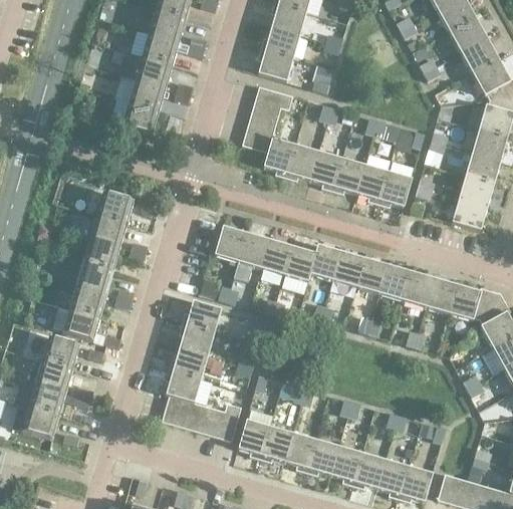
[(158,0),(155,10),(186,19),(192,0),(158,0)]
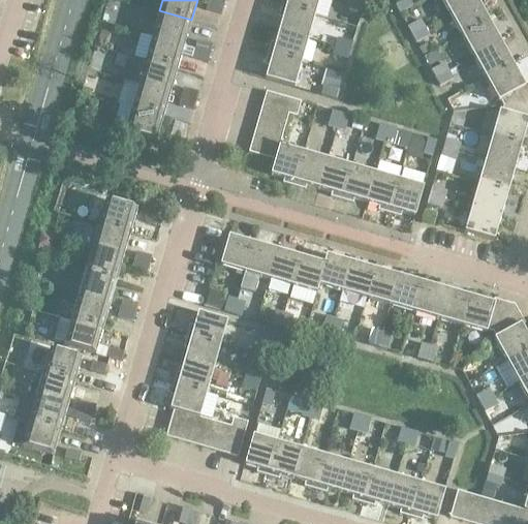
[(224,2),(217,0),(209,0),(207,7),(221,11),(224,2)]
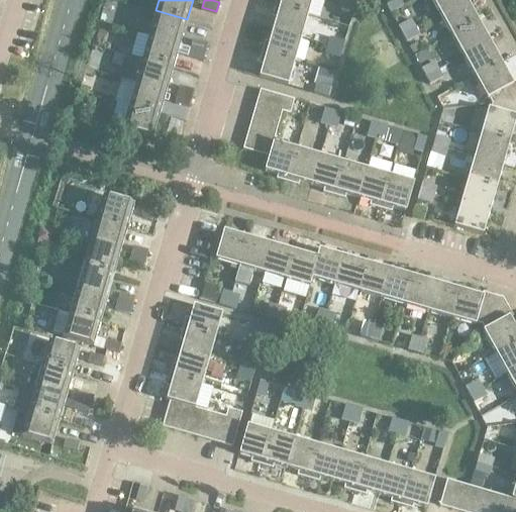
[(276,0),(276,2),(308,11),(311,0),(276,0)]
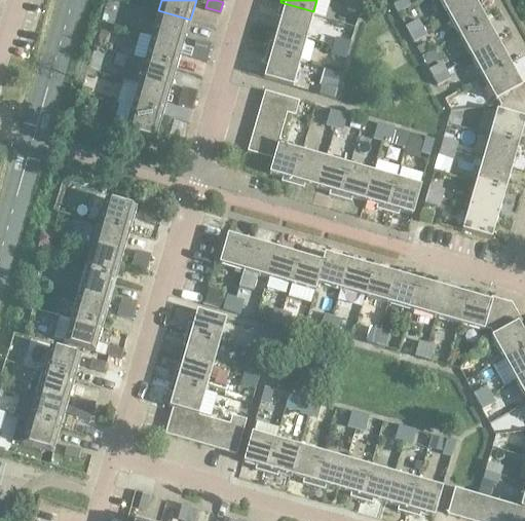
[(363,0),(346,0),(345,3),(360,8),(363,0)]
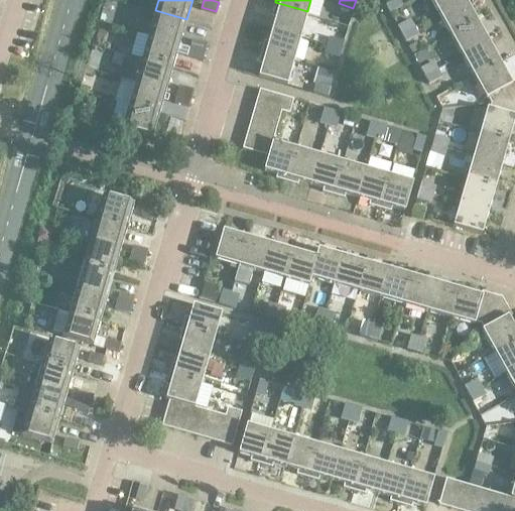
[(389,0),(386,2),(390,10),(403,2),(402,0),(389,0)]
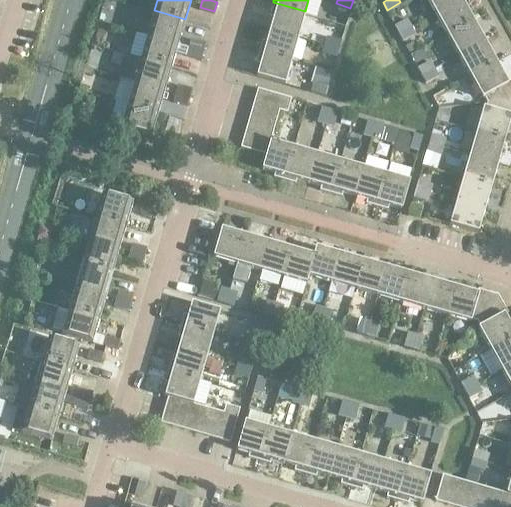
[(430,0),(436,10),(455,0),(430,0)]
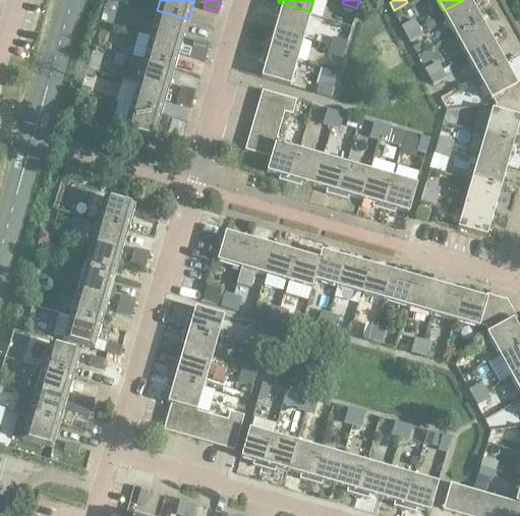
[(481,17),(472,0),(463,0),(444,10),(455,32),(481,17)]
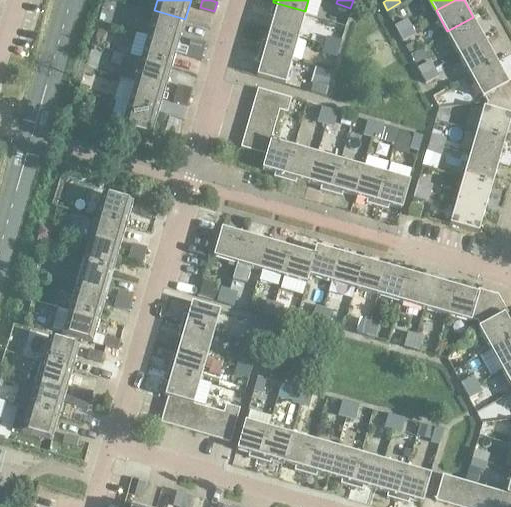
[(305,11),(273,2),(270,13),(274,14),(270,27),(299,34),(305,11)]
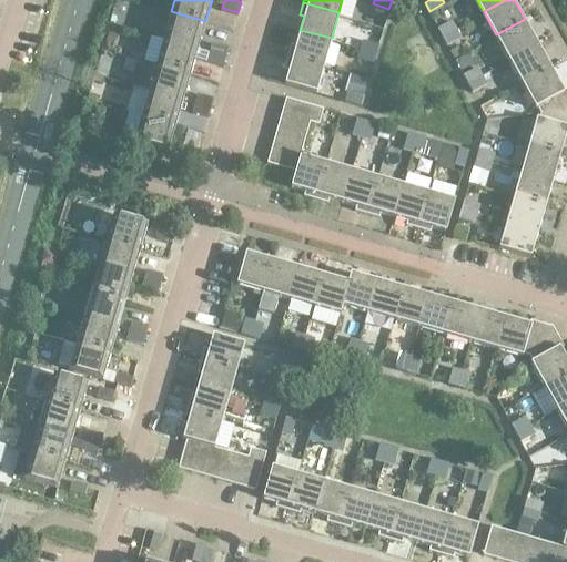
[(205,21),(171,11),(164,37),(198,47),(205,21)]
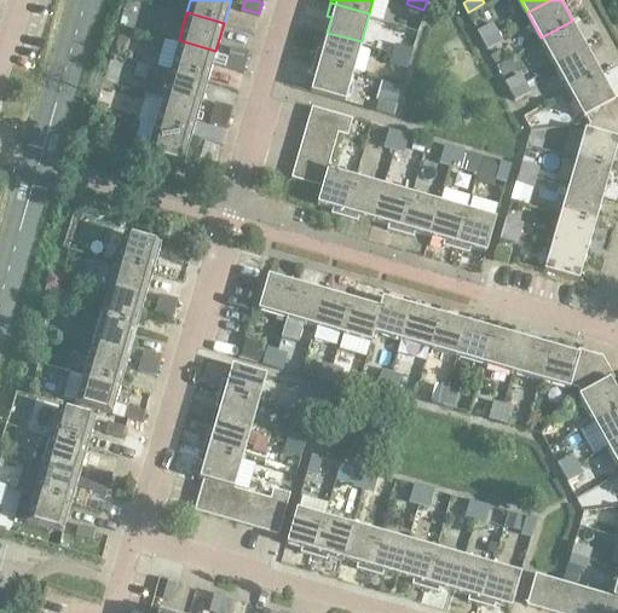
[(494,19),(478,29),(483,38),(498,29),(494,19)]
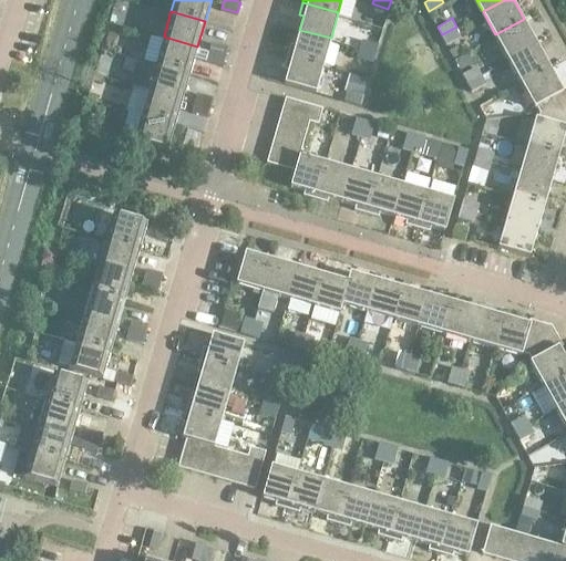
[(537,42),(524,19),(495,34),(508,59),(537,42)]
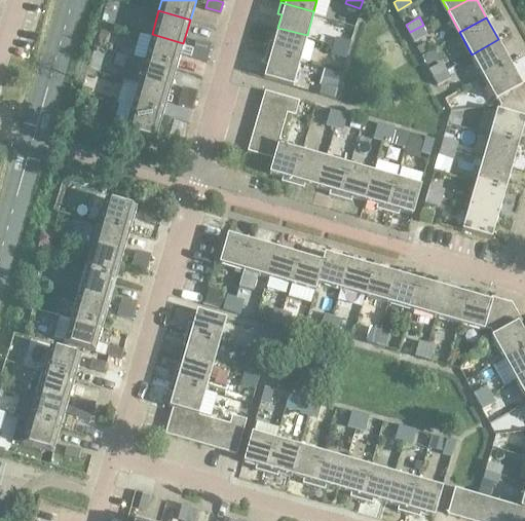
[(428,32),(423,25),(410,32),(414,40),(428,32)]
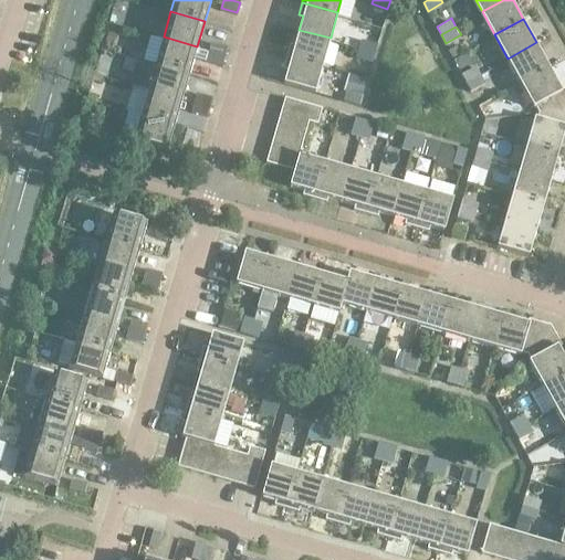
[(110,28),(105,39),(115,42),(118,30),(110,28)]
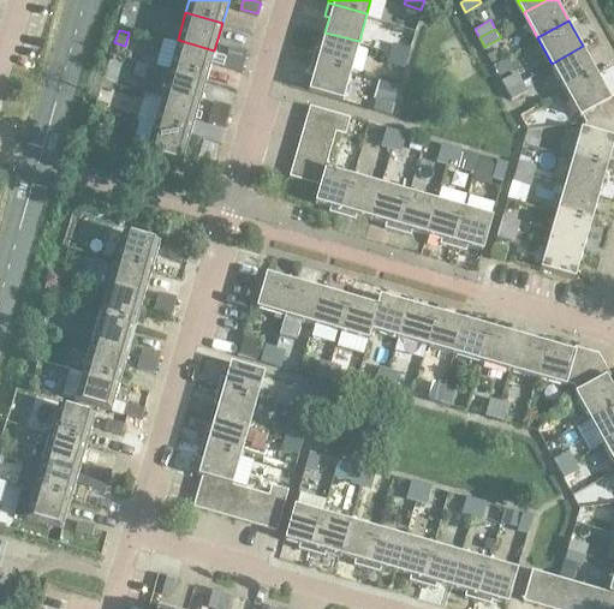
[(359,41),(325,33),(321,47),(316,46),(313,59),(351,70),(359,41)]
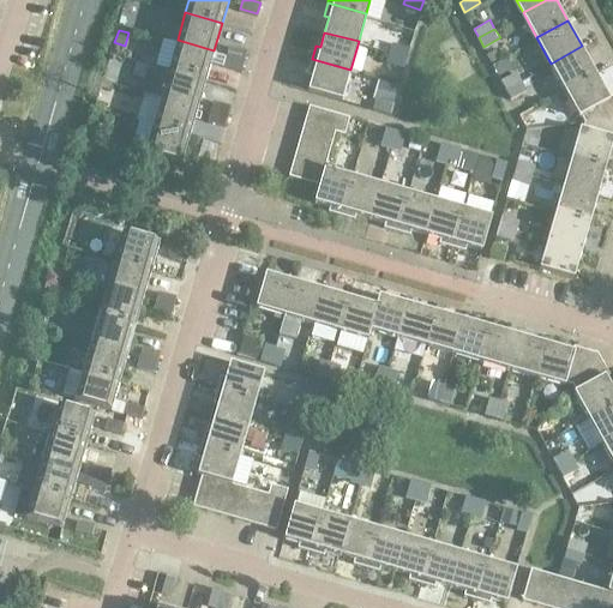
[(214,50),(178,40),(169,67),(206,78),(214,50)]
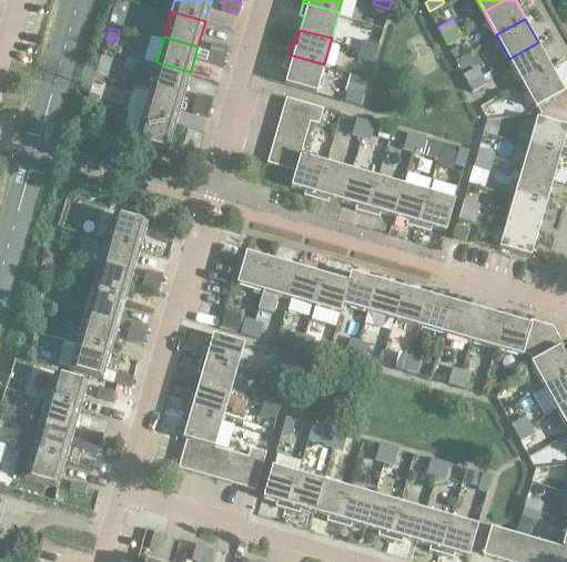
[(363,38),(361,47),(376,51),(380,42),(363,38)]
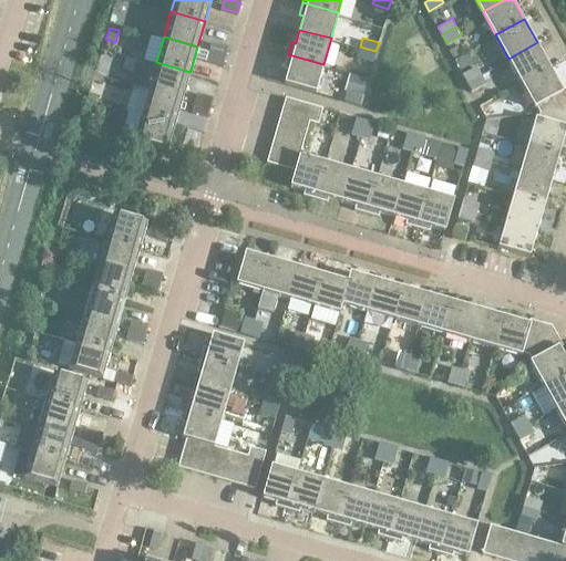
[(213,40),(209,50),(225,54),(228,45),(213,40)]
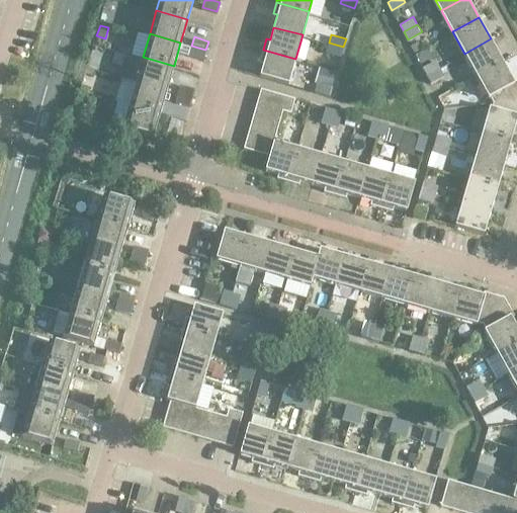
[(503,61),(491,38),(464,54),(477,75),(503,61)]
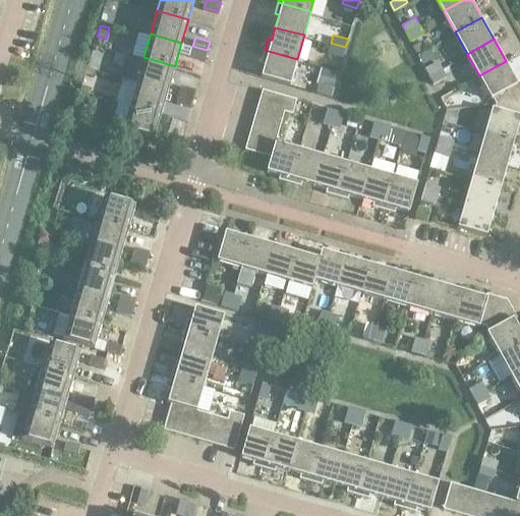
[(345,47),(331,43),(329,51),(343,55),(345,47)]
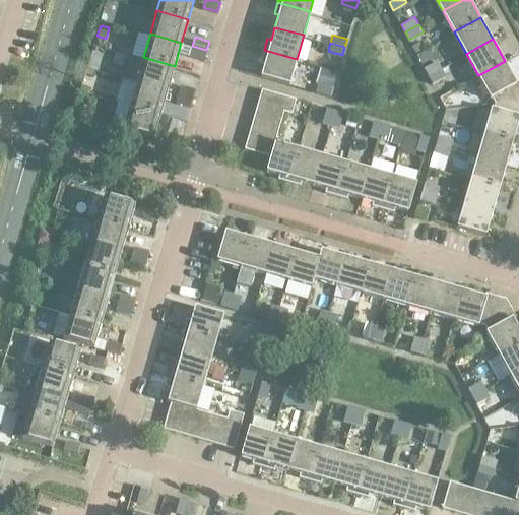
[(206,50),(192,46),(190,54),(204,58),(206,50)]
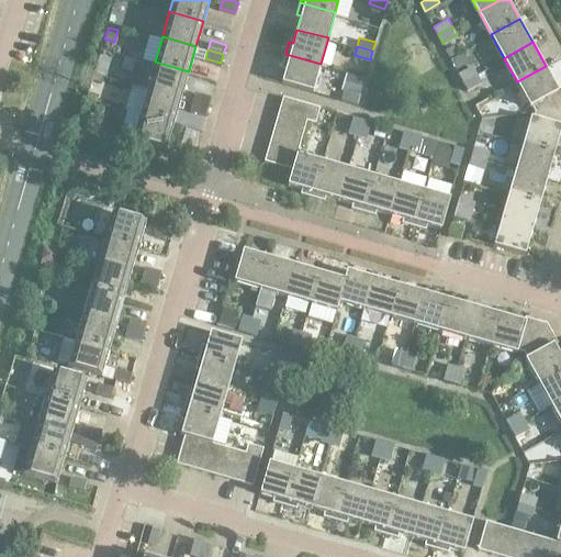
[(321,64),(285,54),(281,66),(287,67),(282,80),(313,89),(321,64)]
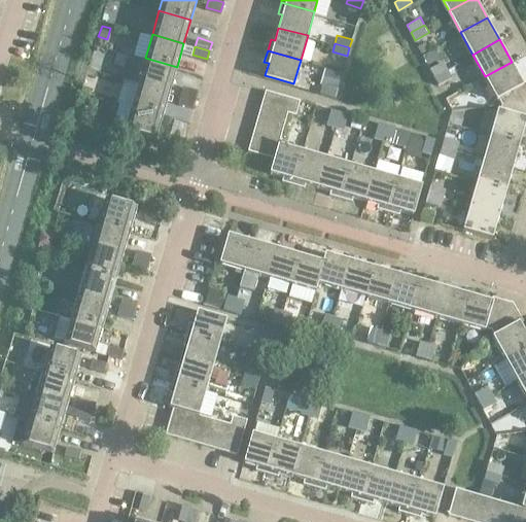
[(177,67),(145,58),(138,82),(170,91),(177,67)]
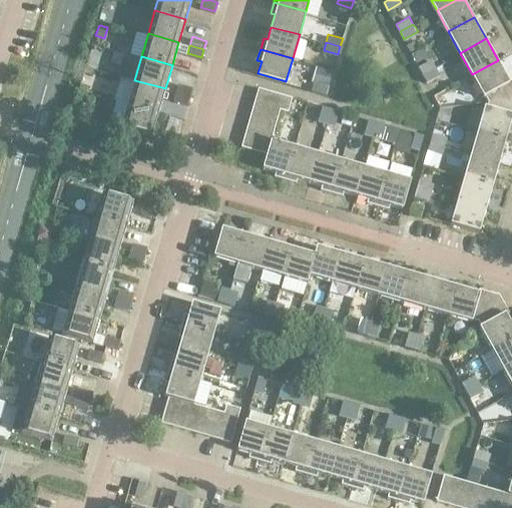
[(432,58),(419,66),(423,73),(436,66),(432,58)]
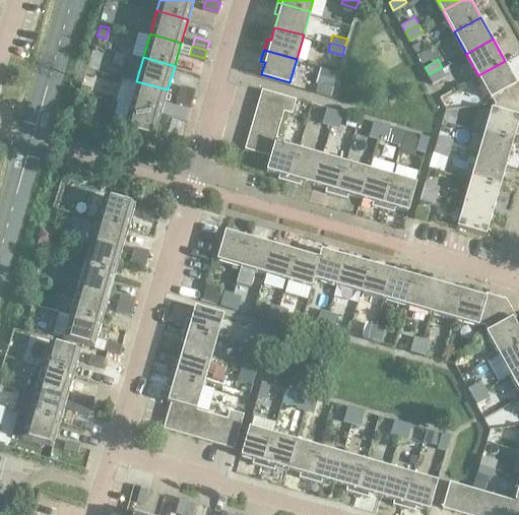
[(516,80),(505,61),(478,75),(491,97),(493,95),(496,101),(518,98),(518,79),(516,80)]
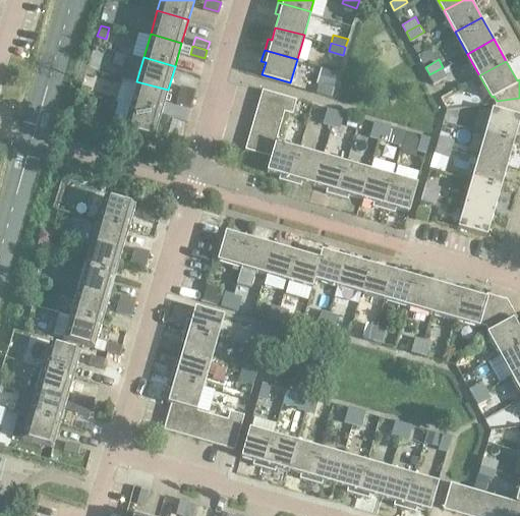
[(322,66),(318,80),(334,84),(338,71),(322,66)]
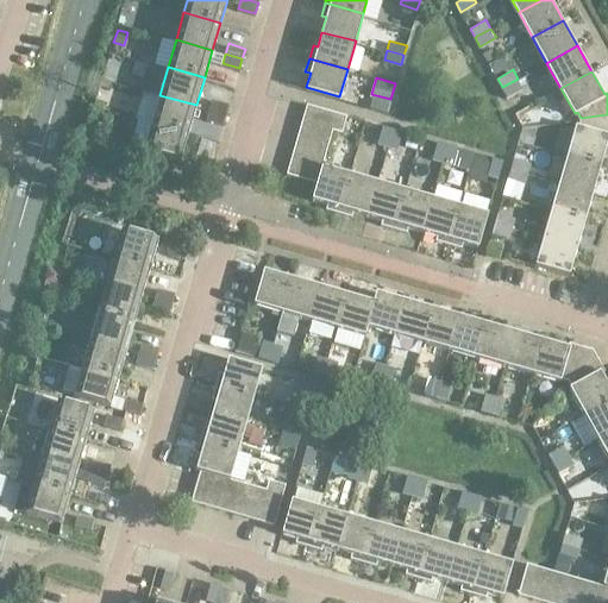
[(524,87),(518,79),(502,87),(507,96),(524,87)]
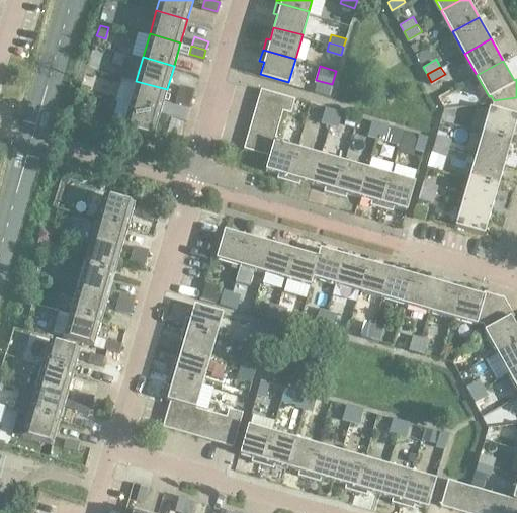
[(167,89),(136,81),(130,104),(161,113),(167,89)]
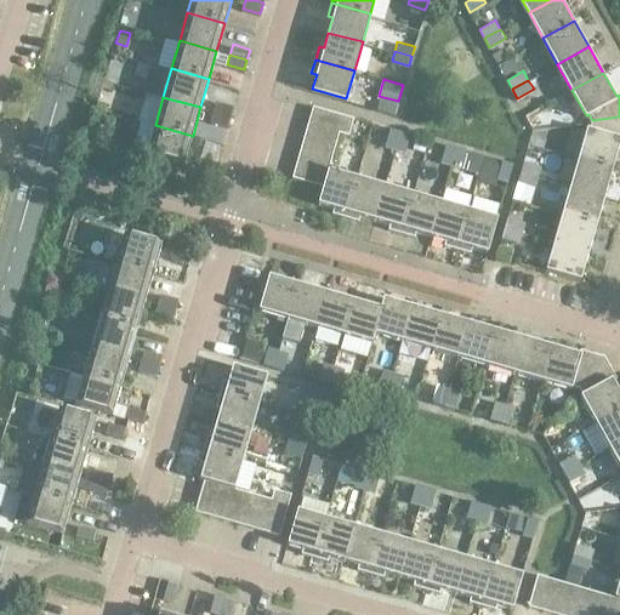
[(381,97),(379,108),(396,113),(399,102),(381,97)]
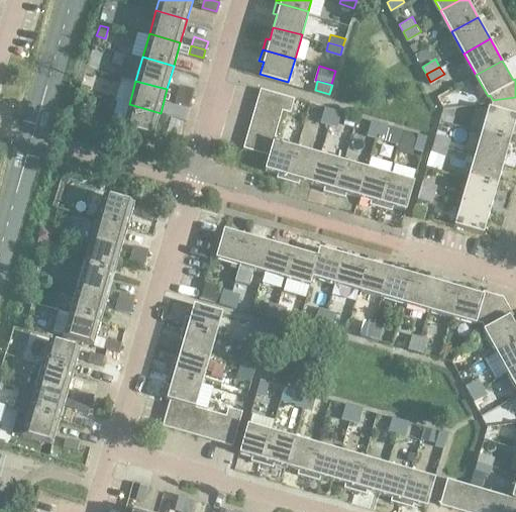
[(181,83),(178,92),(192,96),(195,87),(181,83)]
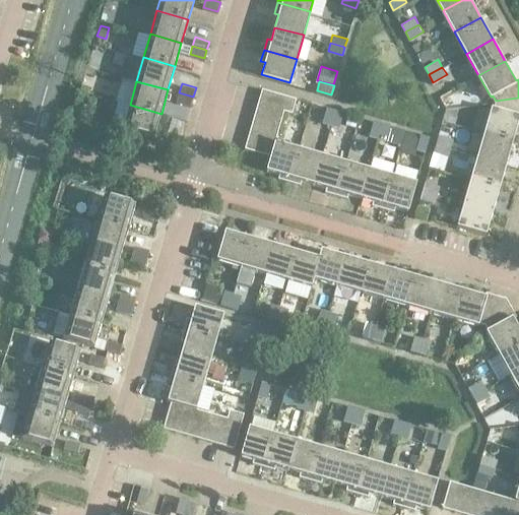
[(288,94),(262,86),(259,99),(285,107),(288,94)]
